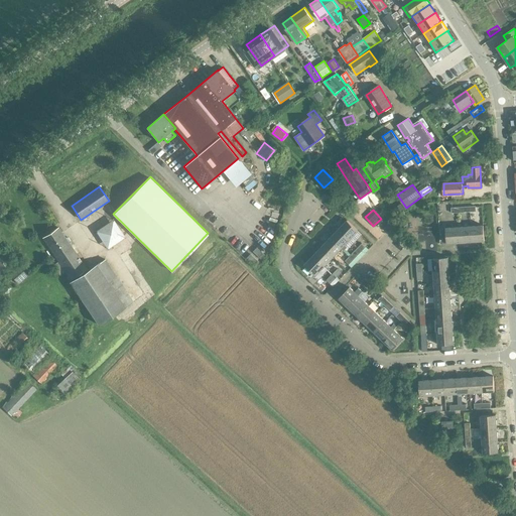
[(388,213),(379,223),(386,229),(395,220),(388,213)]
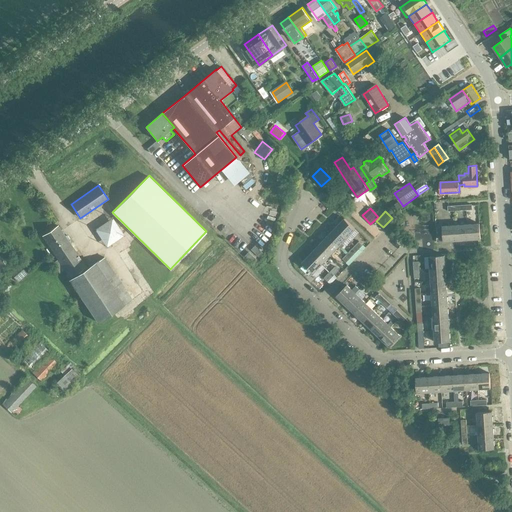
[(107,247),(124,235),(113,217),(95,229),(107,247)]
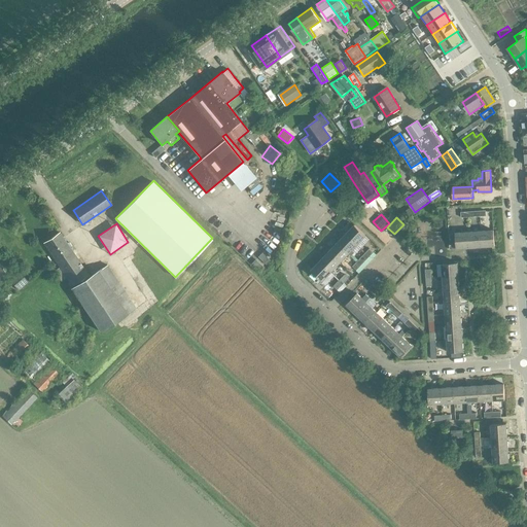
[(366,236),(355,224),(346,234),(358,245),(366,236)]
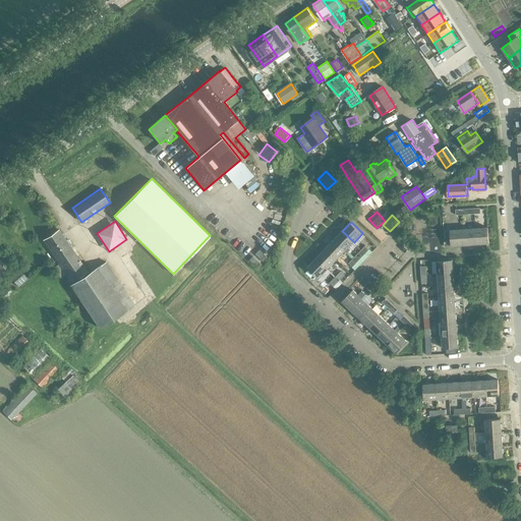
[(452,245),(490,242),(489,228),(451,230),(452,245)]
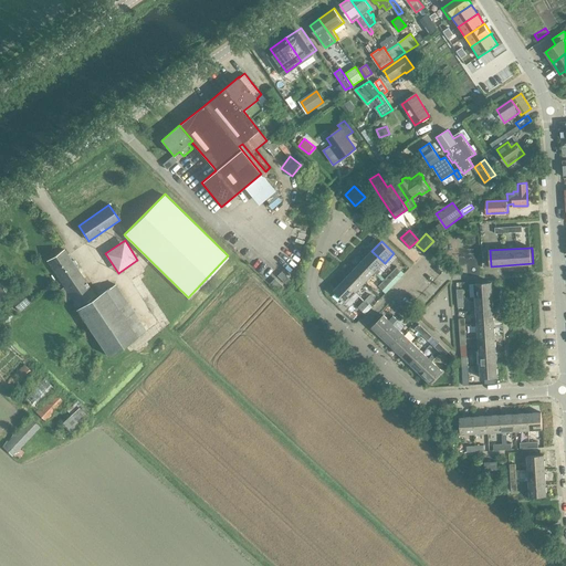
[(73,260),(72,261),(64,250),(48,261),(64,287),(59,291),(65,302),(71,297),(79,310),(77,311),(108,357),(146,332),(115,285),(96,297),(75,268),(77,266),(77,264),(75,260),(73,260)]
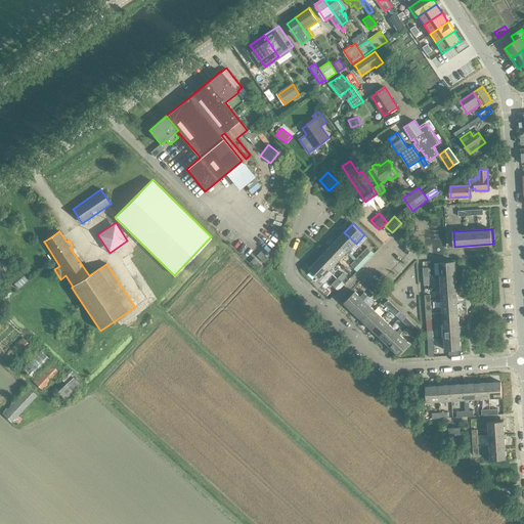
[(356,244),(344,232),(336,242),(347,253),(356,244)]
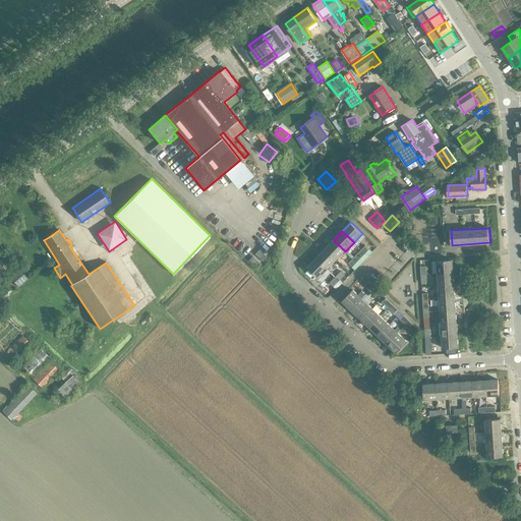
[(345,251),(334,240),(326,249),(337,261),(345,251)]
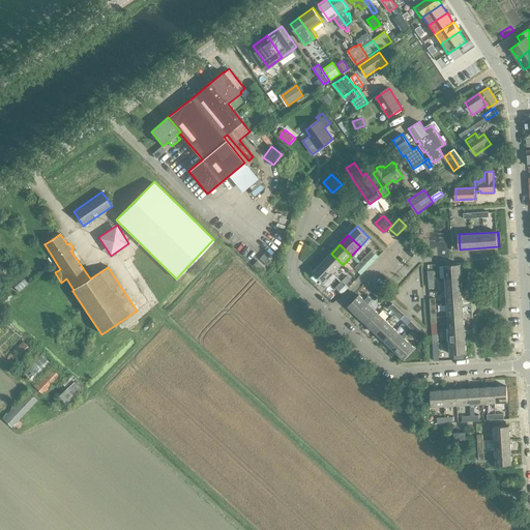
[(372,249),(367,254),(372,258),(376,254),(372,249)]
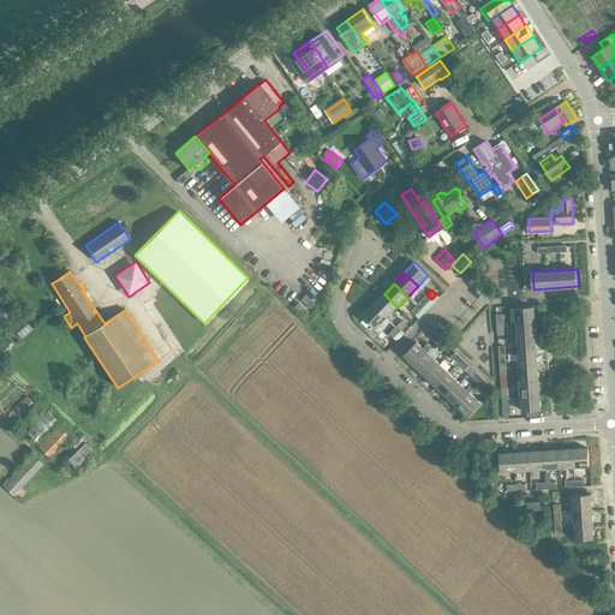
[(398,308),(384,294),(374,305),(388,318),(398,308)]
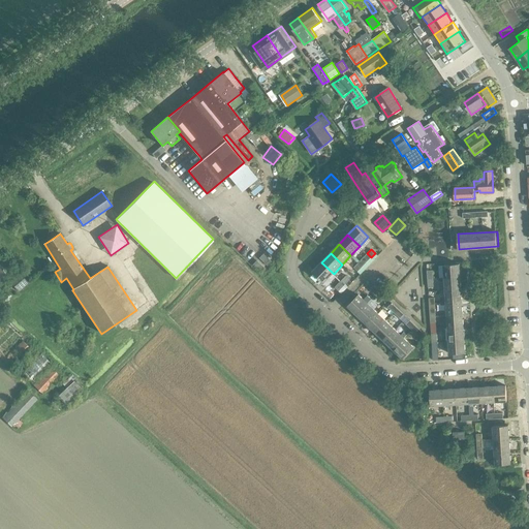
[(363,267),(371,257),(367,253),(360,260),(359,262),(363,267)]
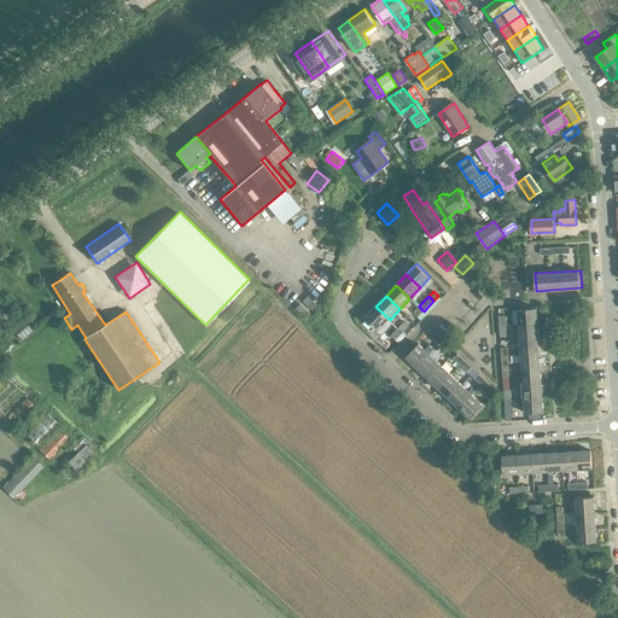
[(303,303),(308,307),(304,309),(308,313),(316,304),(310,297),(303,303)]
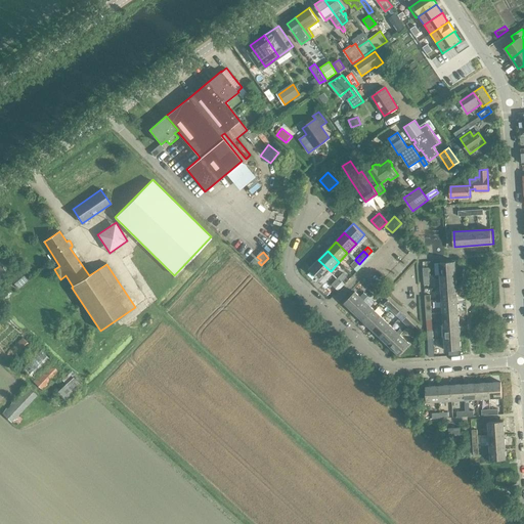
[(0,273),(1,274),(9,268),(0,255),(0,273)]
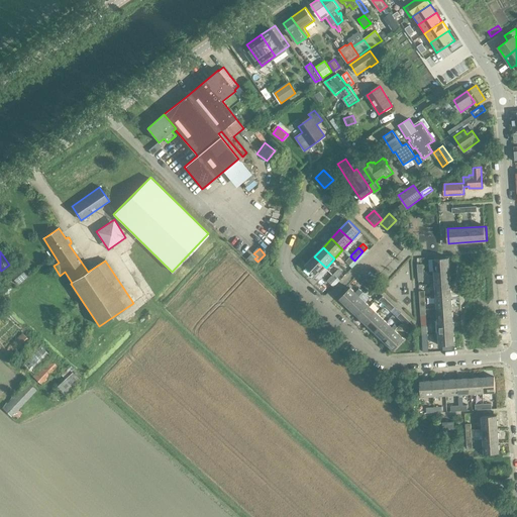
[(326,268),(314,256),(305,266),(317,277),(326,268)]
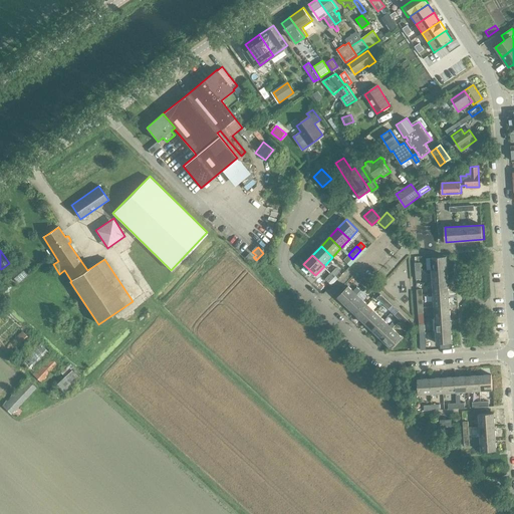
[(347,263),(352,259),(348,255),(344,259),(347,263)]
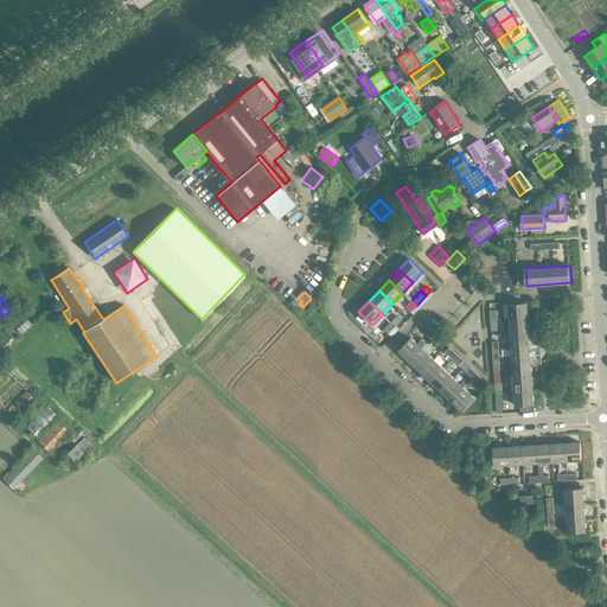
[(498,307),(499,317),(509,317),(509,301),(491,301),(491,308),(498,307)]
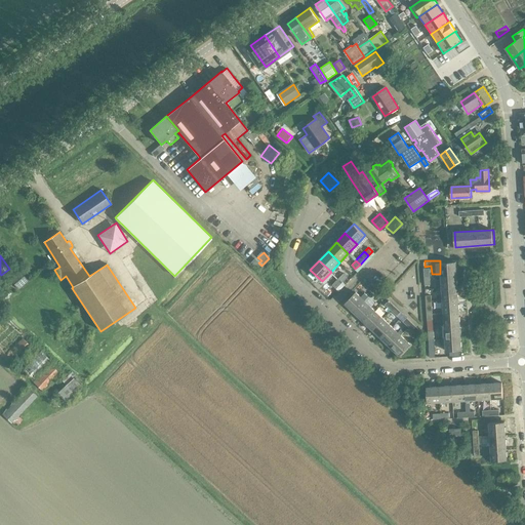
[(441,263),(441,276),(457,275),(456,261),(441,263)]
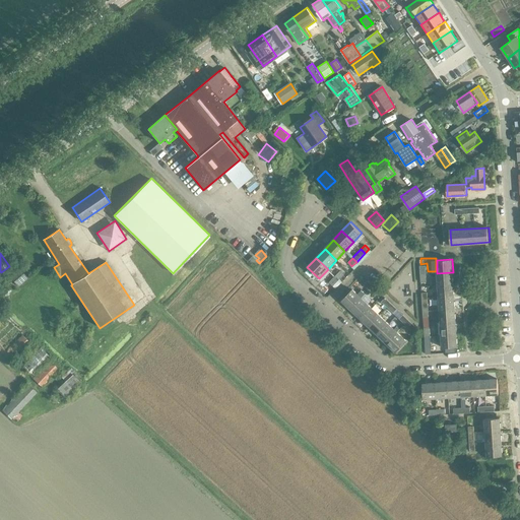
[(339,280),(344,274),(340,270),(335,276),(339,280)]
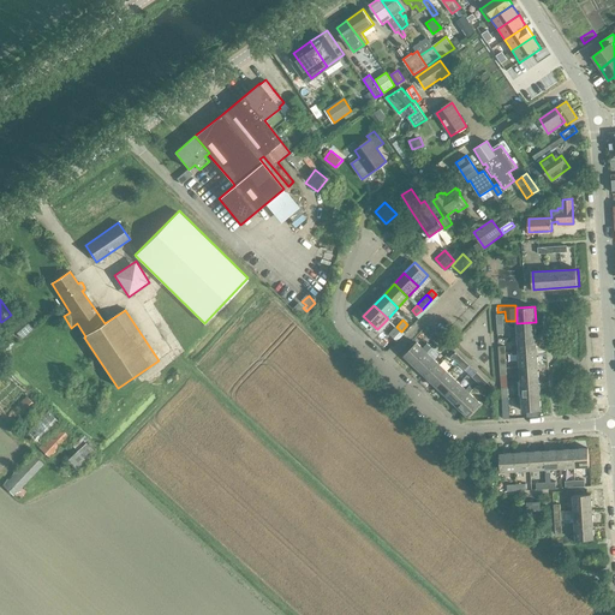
[(536,322),(517,323),(518,338),(537,336),(536,322)]
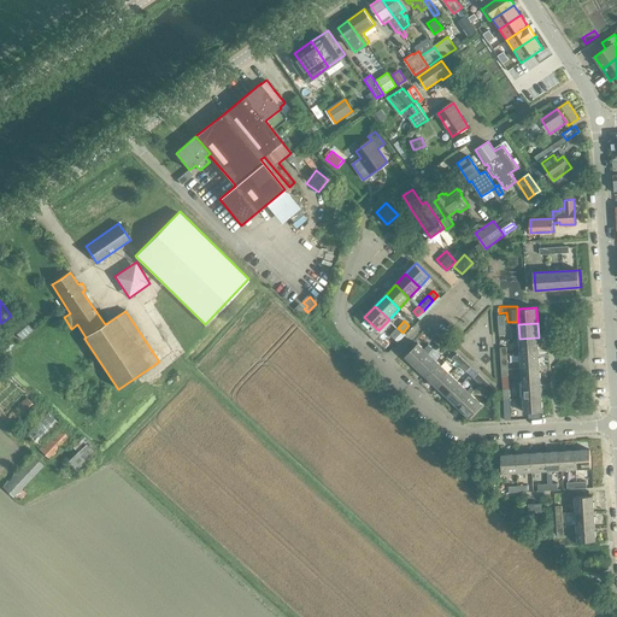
[(398,328),(391,335),(395,340),(403,333),(398,328)]
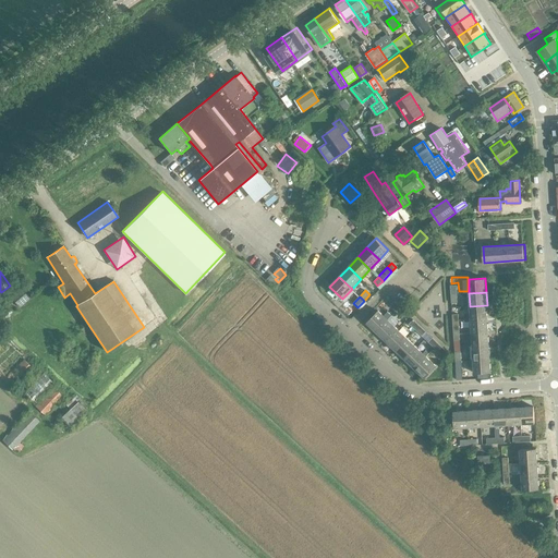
[(397,312),(401,307),(400,306),(395,301),(390,305),(397,312)]
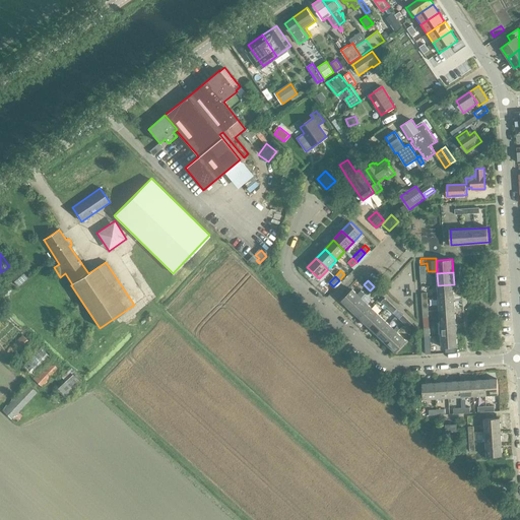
[(454,284),(438,285),(439,298),(454,297),(454,284)]
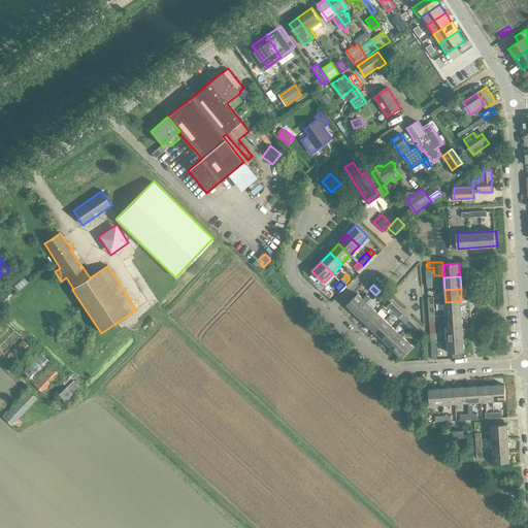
[(386,296),(384,294),(380,291),(375,295),(382,300),(386,296)]
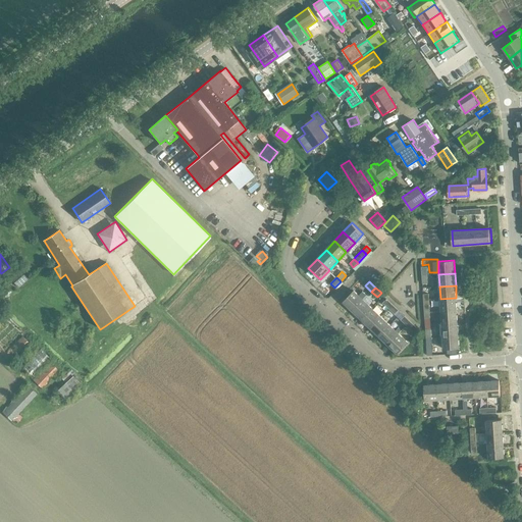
[(344,302),(353,311),(364,300),(355,291),(344,302)]
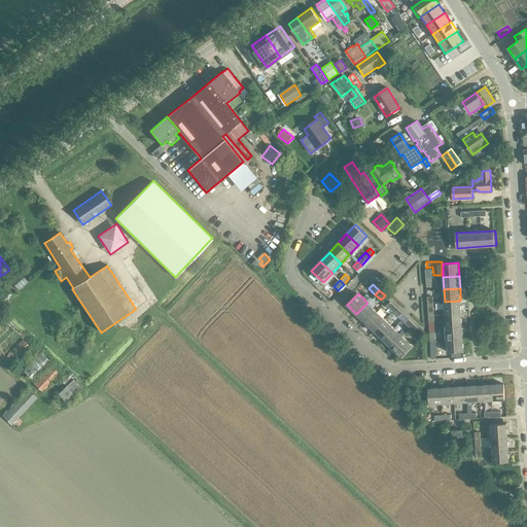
[(460,301),(445,302),(446,314),(461,313),(460,301)]
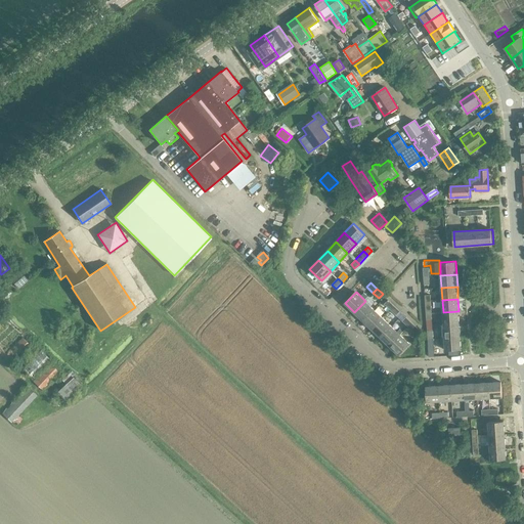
[(388,300),(385,304),(391,309),(391,310),(395,306),(388,300)]
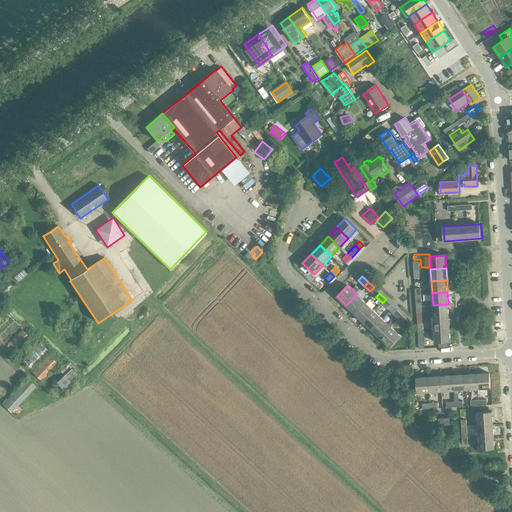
[(357,294),(346,305),(355,313),(366,302),(357,294)]
